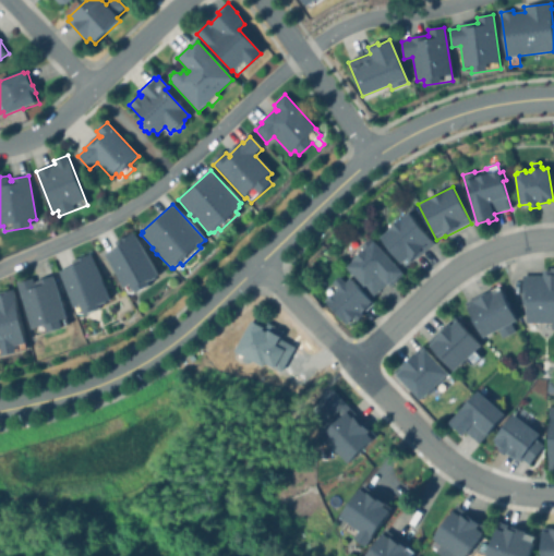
[(408,214),(434,244),(406,268),(401,263),(400,264),(378,238),(388,230),(388,229),(399,219),(400,220),(408,214)]
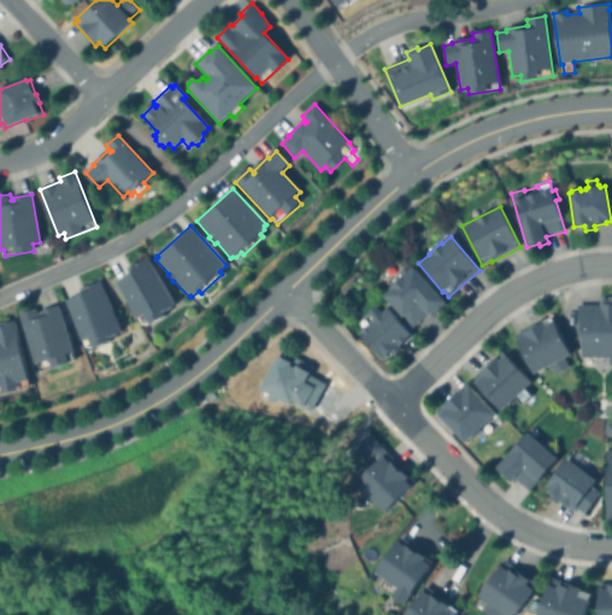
[(148,258),(175,305),(172,306),(174,308),(164,314),(165,317),(151,326),(151,324),(143,326),(139,317),(137,318),(117,283),(133,275),(129,268),(136,264),(137,265),(148,258)]
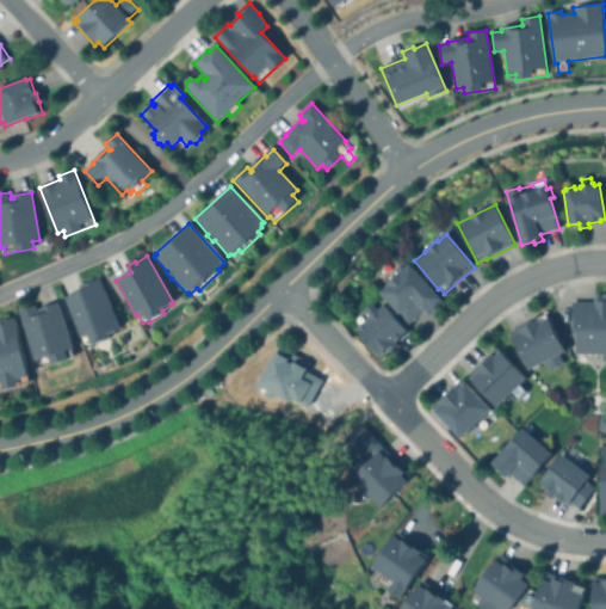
[(402,262),(407,266),(407,265),(441,301),(426,314),(424,312),(424,313),(422,312),(408,325),(399,314),(399,315),(378,294),(384,287),(384,285),(396,274),(393,270),(402,262)]
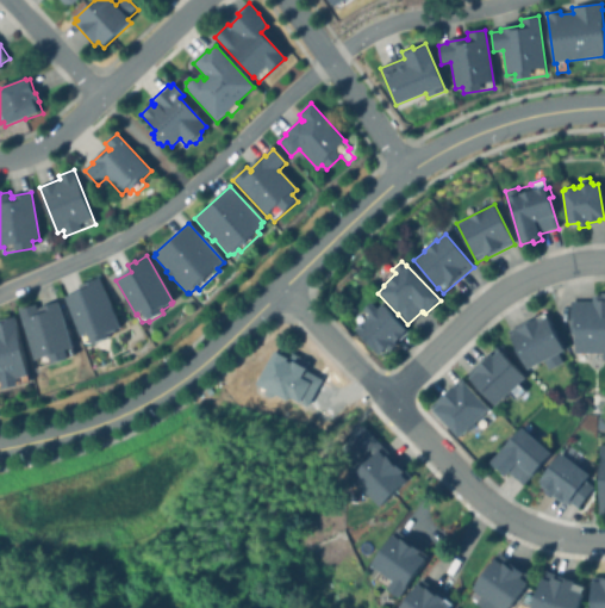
[(106,334),(108,339),(92,346),(87,335),(81,337),(66,299),(82,292),(81,289),(100,280),(119,329),(106,334)]
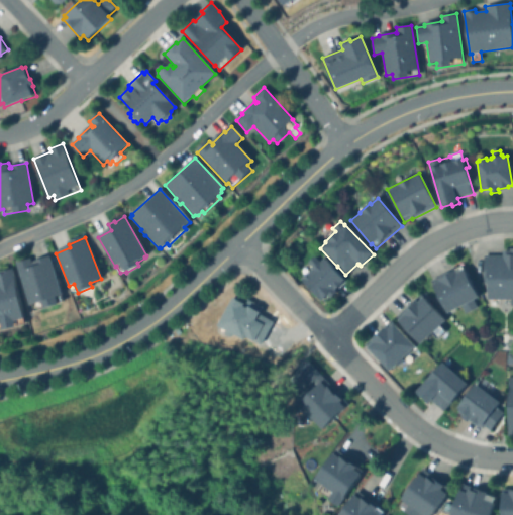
[(512,306),(511,306),(511,300),(499,300),(499,305),(490,305),(490,300),(488,300),(488,284),(484,284),(484,256),(502,256),(502,250),(509,251),(509,249),(512,249),(512,306)]
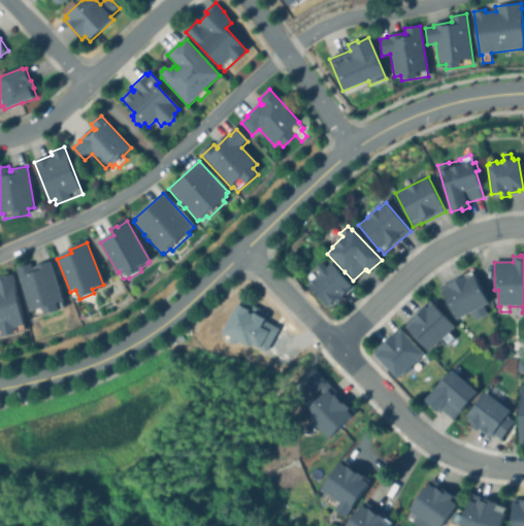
[(50,261),(61,299),(55,300),(57,309),(33,317),(31,309),(29,309),(15,267),(30,263),(32,268),(33,267),(33,266),(50,261)]
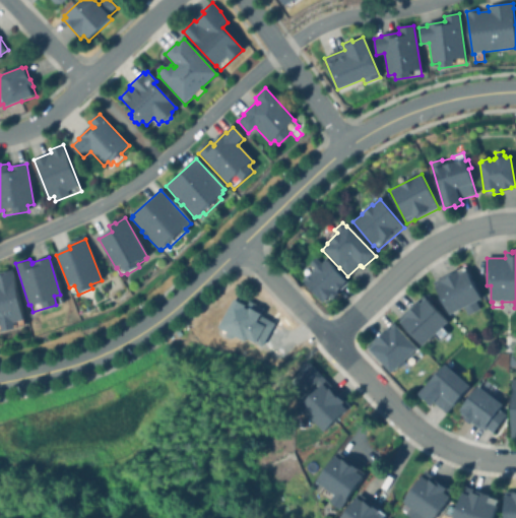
[(315,258),(320,263),(321,263),(325,260),(348,283),(337,294),(338,295),(332,301),(331,300),(326,305),(323,302),(322,303),(302,282),(304,280),(303,279),(309,274),(310,275),(313,271),(313,270),(314,269),(309,264),(315,258)]
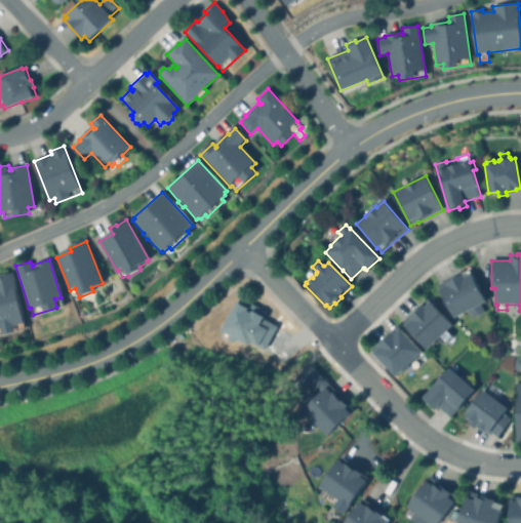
[(482,305),(486,313),(474,319),(470,311),(455,318),(439,286),(470,270),(487,302),(482,305)]
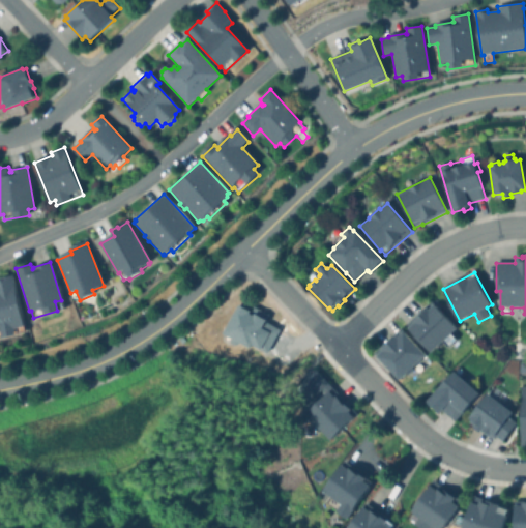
[(0,276),(12,274),(27,332),(0,339),(0,276)]
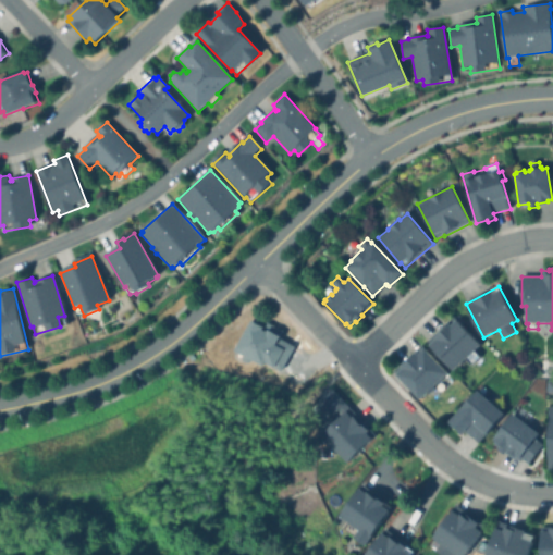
[(480,358),(471,366),(465,359),(453,371),(426,344),(454,317),(480,345),(475,352),(480,358)]
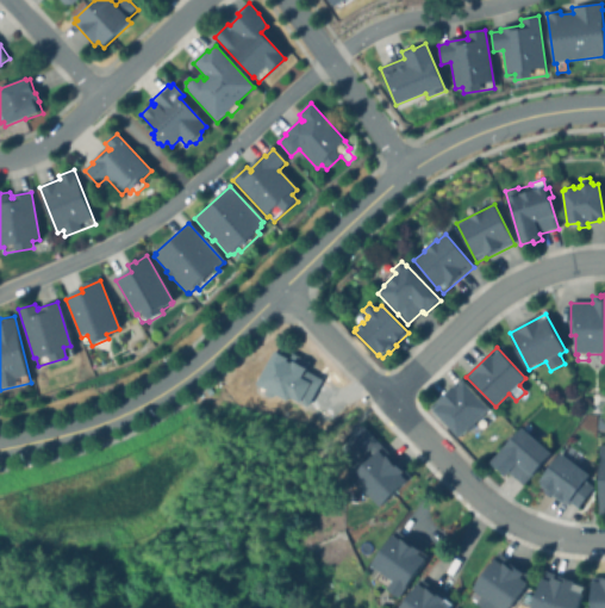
[(478,428),(472,434),(468,430),(461,438),(432,409),(462,379),(491,410),(475,425),(478,428)]
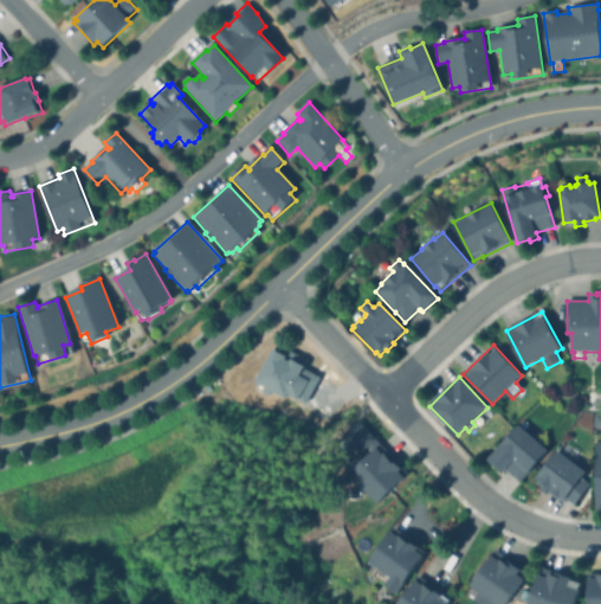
[(409,475),(377,505),(347,471),(360,460),(343,441),(362,423),(409,475)]
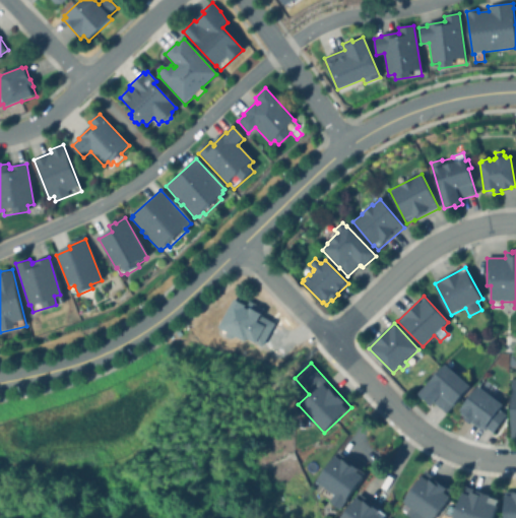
[(470,388),(447,414),(434,403),(431,407),(417,395),(445,365),(470,388)]
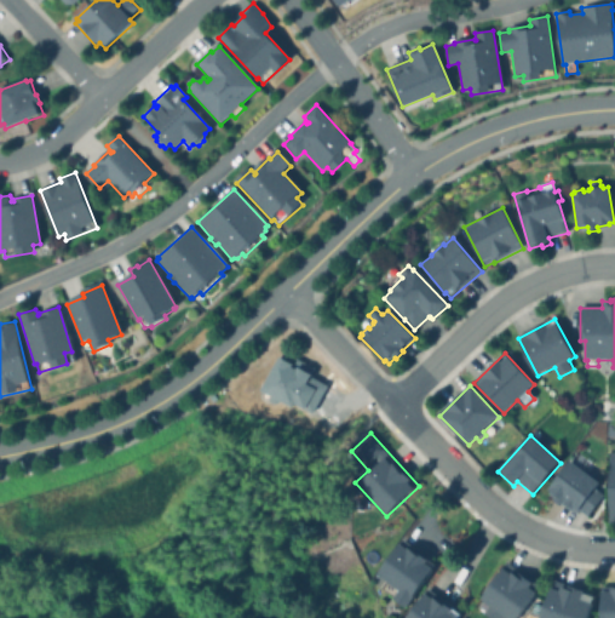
[(604,496),(588,518),(579,510),(576,514),(563,504),(562,505),(553,499),(555,498),(545,491),(569,459),(599,482),(595,488),(604,496)]
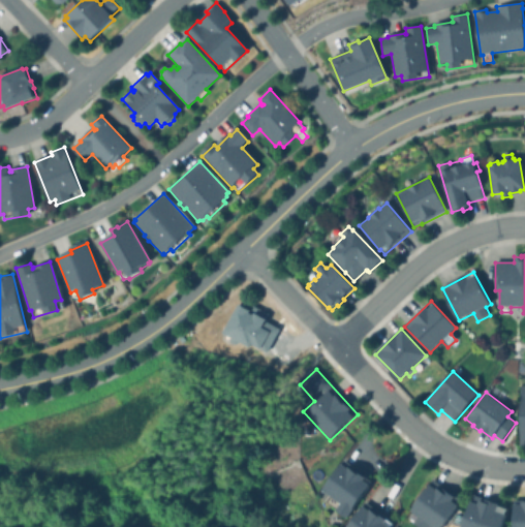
[(345,461),(376,483),(372,489),(369,487),(367,491),(367,492),(365,496),(363,495),(346,519),(337,512),(337,510),(327,503),(332,496),(323,491),(342,464),(343,464),(345,461)]
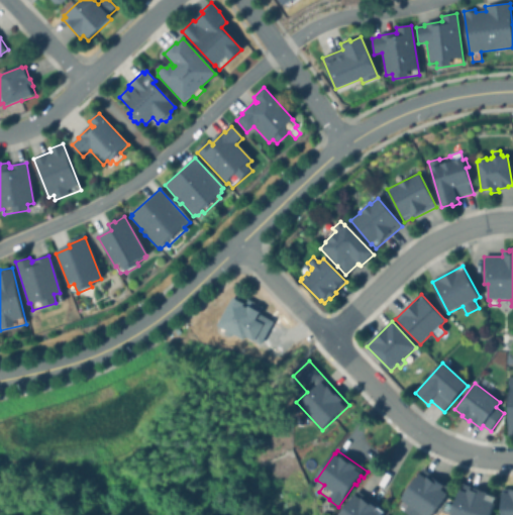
[(422,469),(450,489),(430,514),(408,514),(394,505),(417,473),(419,474),(422,469)]
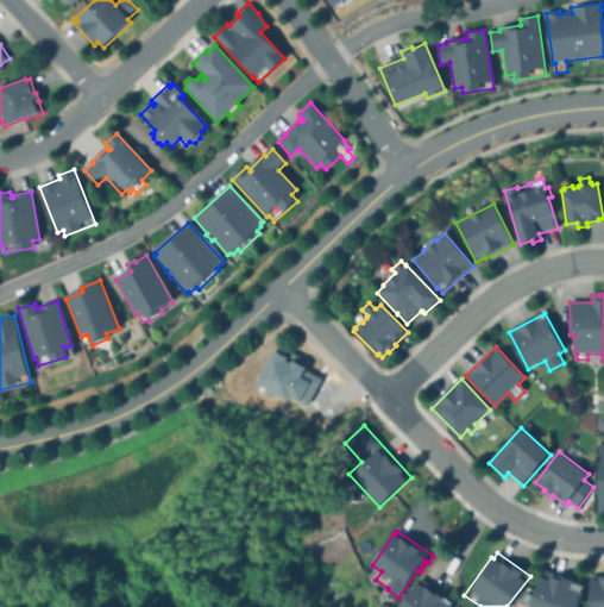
[(585,587),(578,606),(529,606),(545,570),(574,581),(574,583),(585,587)]
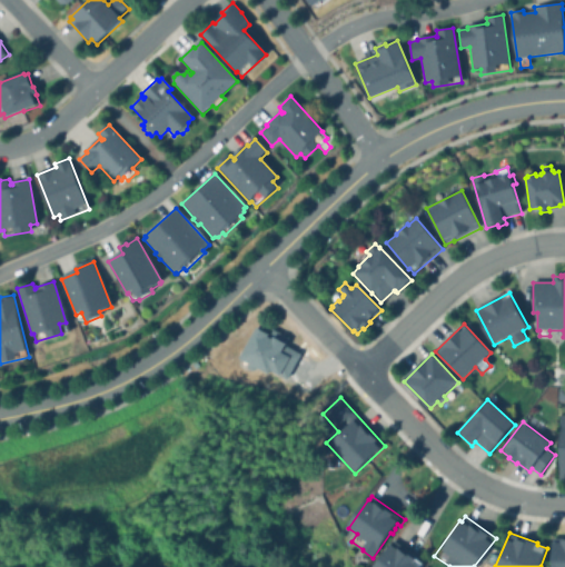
[(552,566),(552,538),(564,538),(564,566),(552,566)]
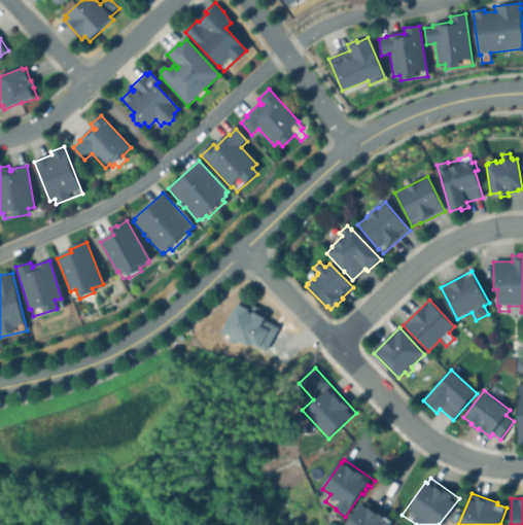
[(393,522),(391,524),(348,524),(365,501),(393,522)]
